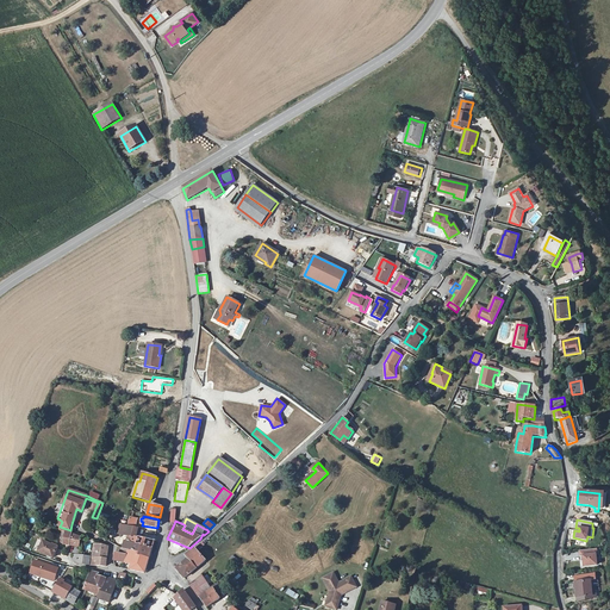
[(136,528),(128,527),(120,526),(118,535),(129,536),(132,537),(136,539),(136,537),(138,529),(136,528)]
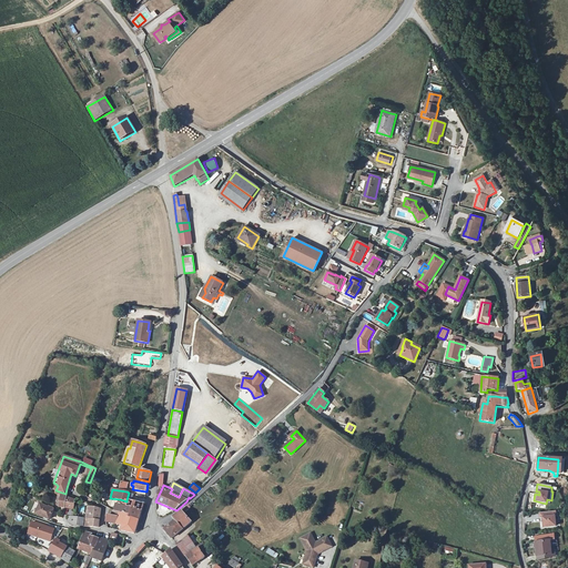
[(62,493),(56,490),(54,494),(61,496),(59,507),(62,508),(62,510),(64,510),(64,508),(73,509),(74,500),(68,497),(61,495),(62,493)]
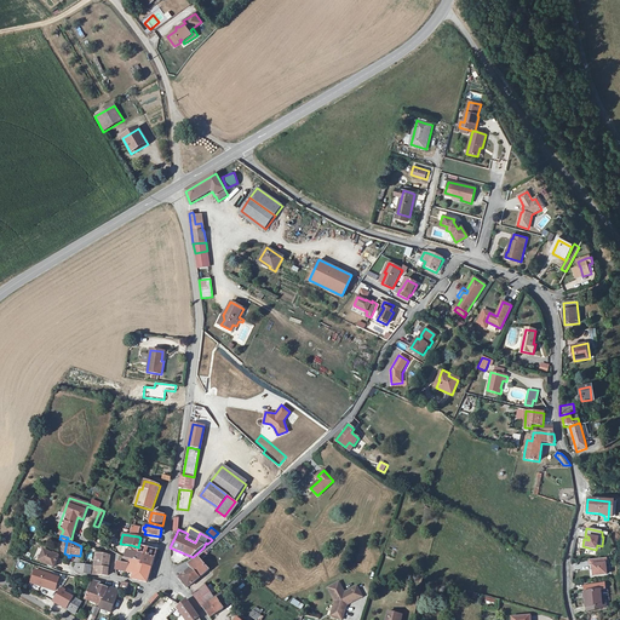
[(156,551),(138,546),(138,547),(135,546),(133,552),(144,556),(154,558),(156,551)]
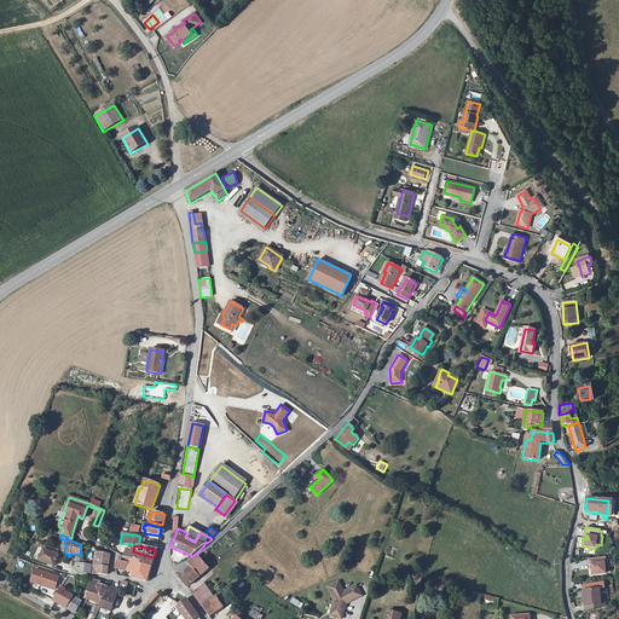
[(58,556),(44,550),(39,560),(53,567),(58,556)]
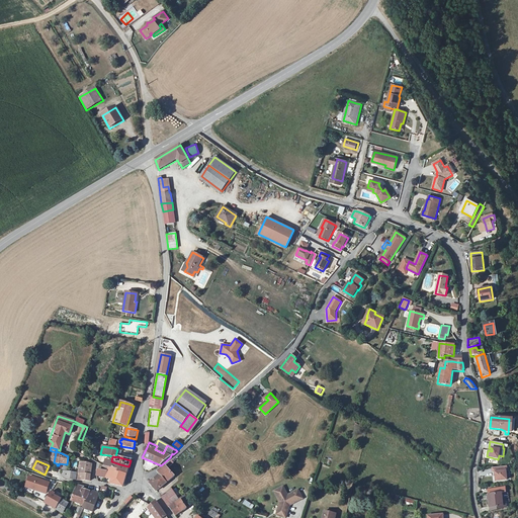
[(167,468),(173,463),(171,460),(165,465),(154,475),(150,478),(152,481),(150,483),(157,491),(174,477),(167,468)]
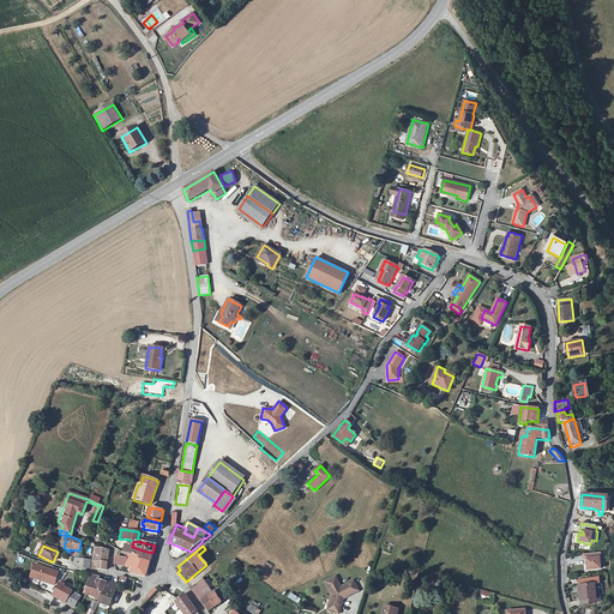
[(143,551),(132,547),(130,554),(140,558),(139,560),(150,563),(152,553),(143,551)]
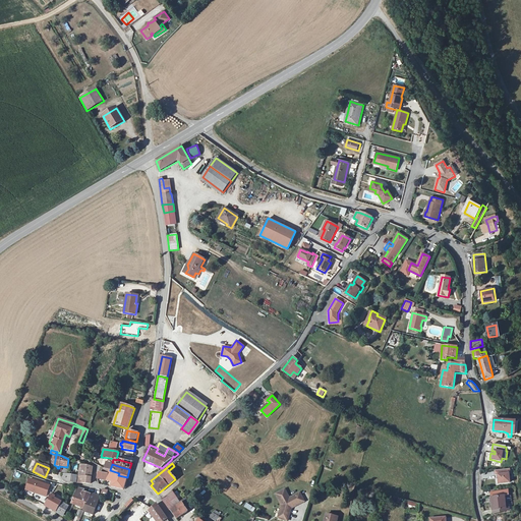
[(77,483),(83,483),(91,484),(93,467),(85,466),(80,465),(79,476),(78,476),(77,483)]
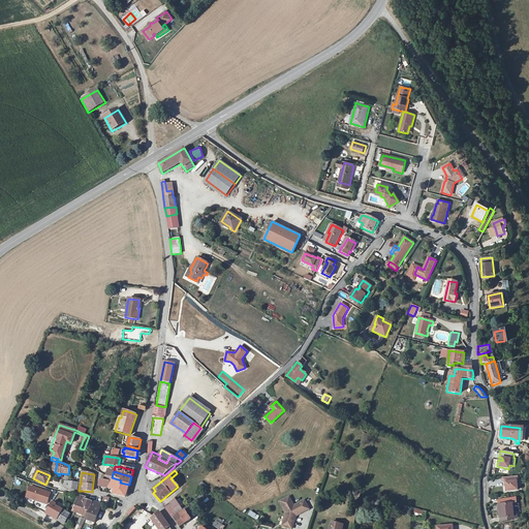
[(109,489),(112,477),(105,475),(103,480),(100,479),(99,487),(109,489)]
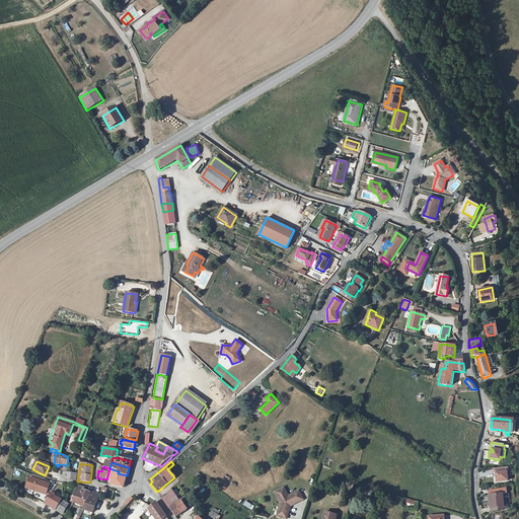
[(109,468),(106,479),(110,480),(112,479),(113,479),(110,485),(123,488),(127,475),(118,473),(119,471),(109,468)]
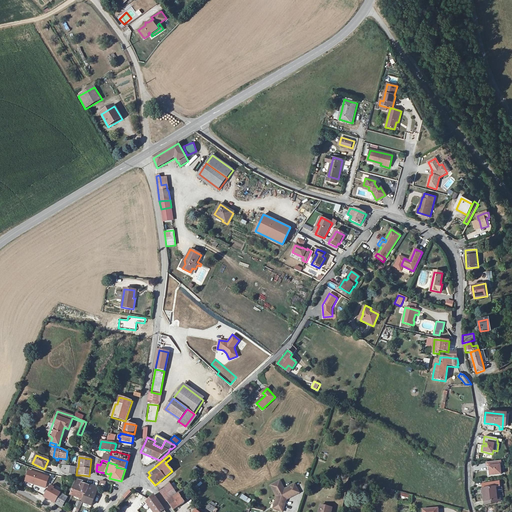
[(502,462),(487,463),(488,468),(490,467),(490,471),(491,476),(502,475),(501,466),(502,466),(502,462)]
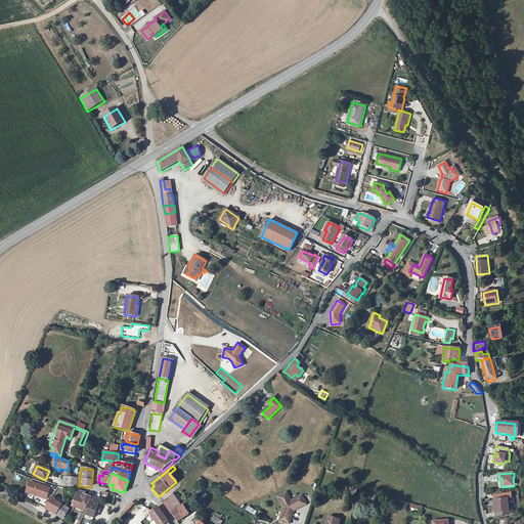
[(28,494),(46,499),(49,489),(30,482),(28,488),(30,489),(28,494)]
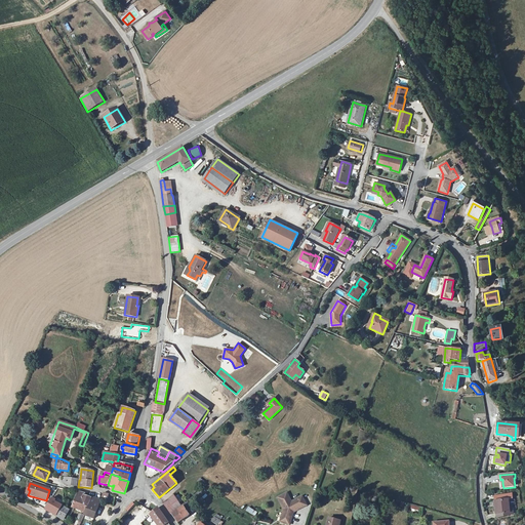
[(85,494),(78,492),(76,498),(76,499),(81,501),(80,505),(87,508),(88,508),(91,498),(84,496),(85,494)]
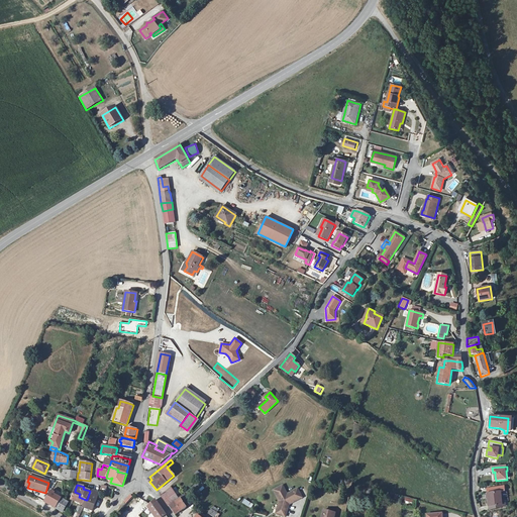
[(487,489),(487,494),(489,507),(502,505),(500,492),(503,492),(505,492),(504,487),(487,489)]
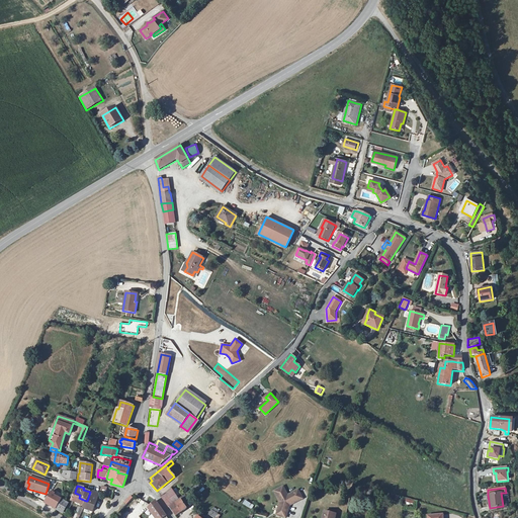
[(179,500),(172,490),(161,497),(169,507),(175,504),(179,500)]
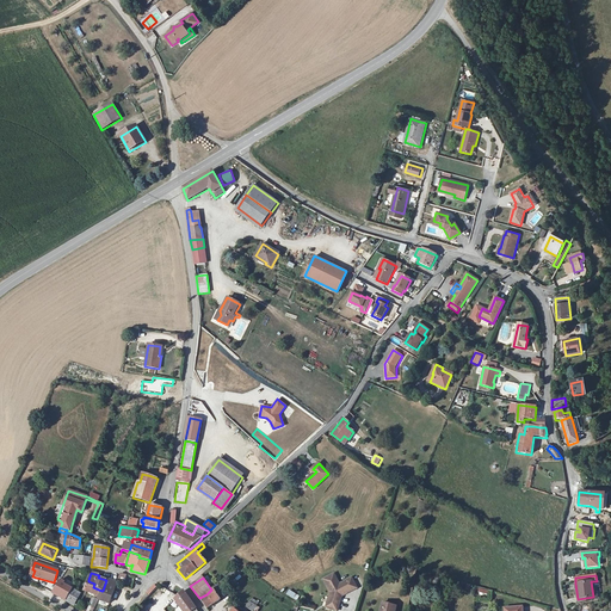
[(332,603),(328,610),(338,610),(341,599),(357,591),(351,581),(339,587),(334,578),(323,584),(331,596),(329,602),(332,603)]
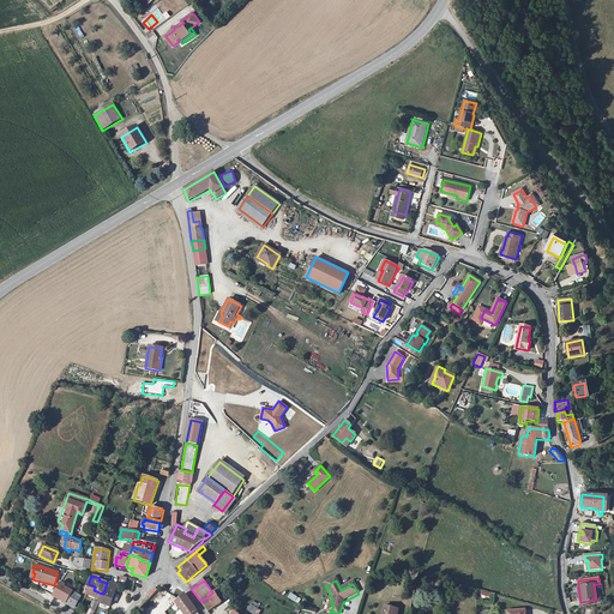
[(108,582),(107,583),(103,594),(102,594),(100,600),(98,602),(110,607),(118,587),(108,582)]
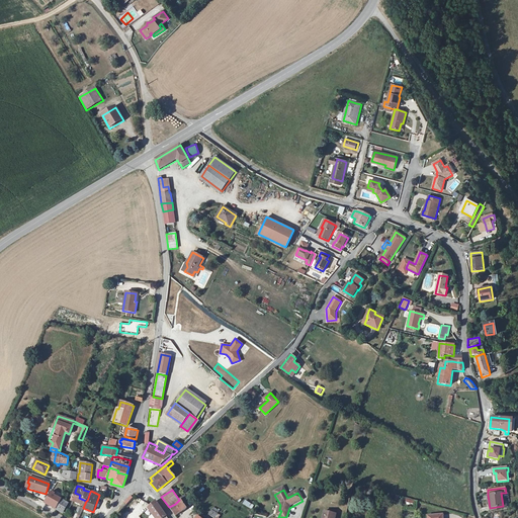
[(49,505),(57,510),(62,500),(60,499),(55,496),(55,495),(52,492),(51,494),(45,503),(48,505),(49,505)]
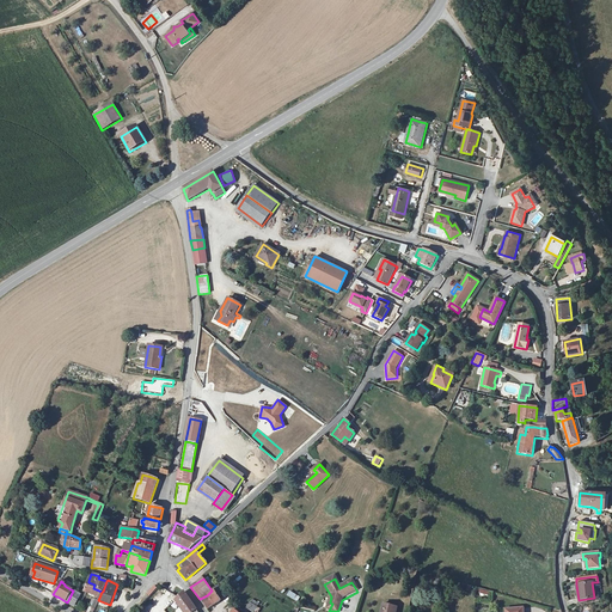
[(95,585),(89,582),(85,592),(99,598),(102,592),(93,588),(95,585)]
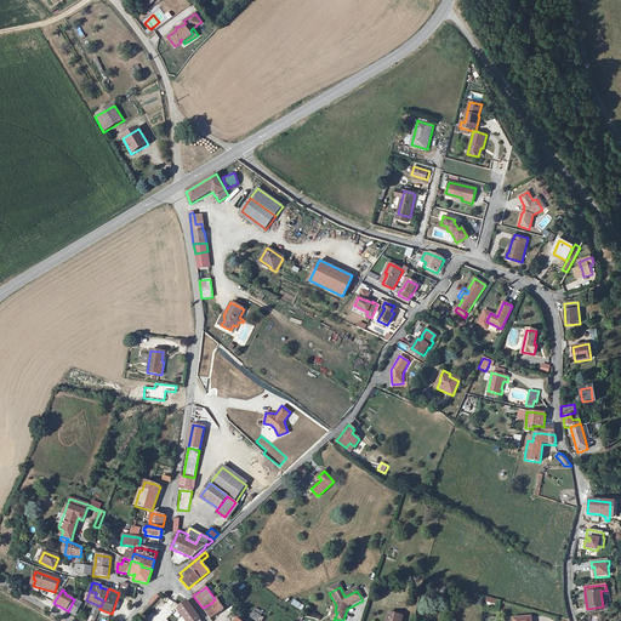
[(223,597),(222,594),(216,599),(216,600),(217,600),(223,609),(229,604),(223,597)]
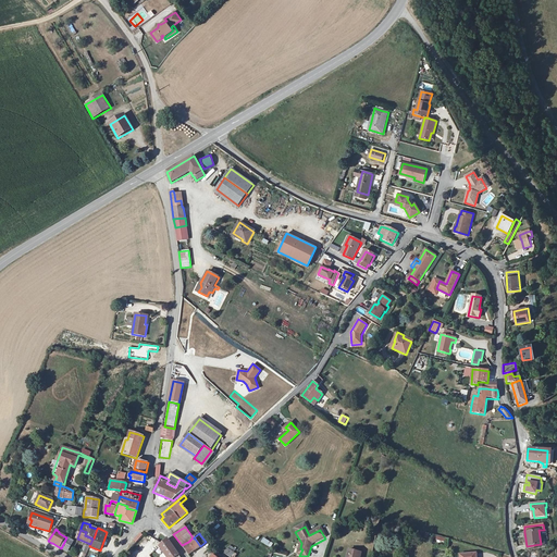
[(260,541),(271,547),(273,543),(262,536),(260,541)]
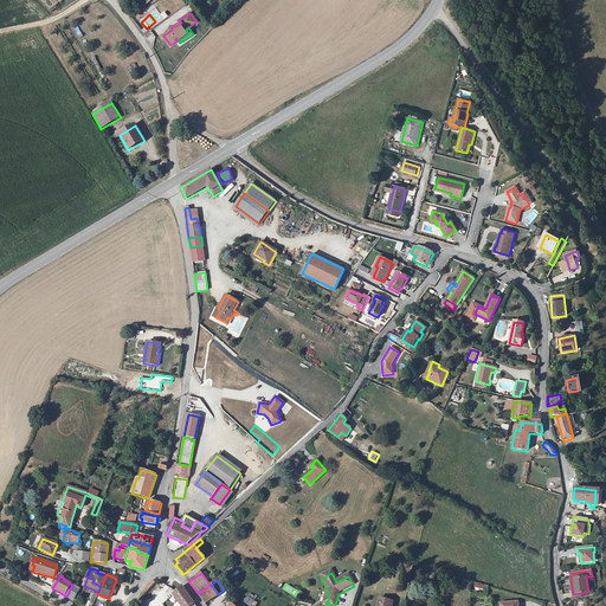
[(73,585),(72,585),(66,597),(73,601),(77,595),(81,590),(73,585)]
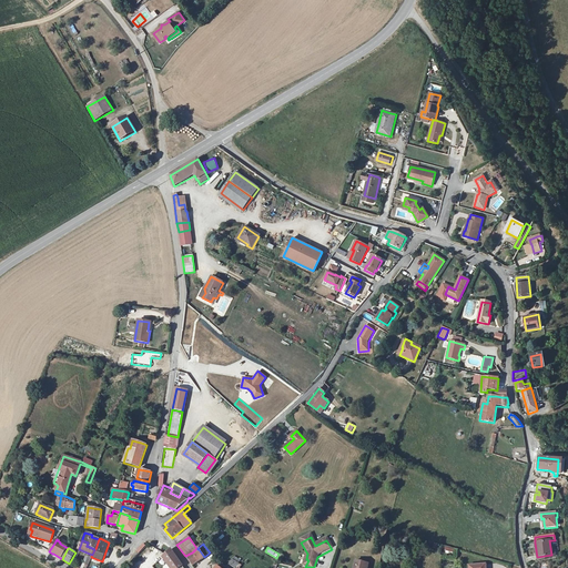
[(170,567),(183,567),(182,566),(171,549),(165,555),(163,557),(170,567)]
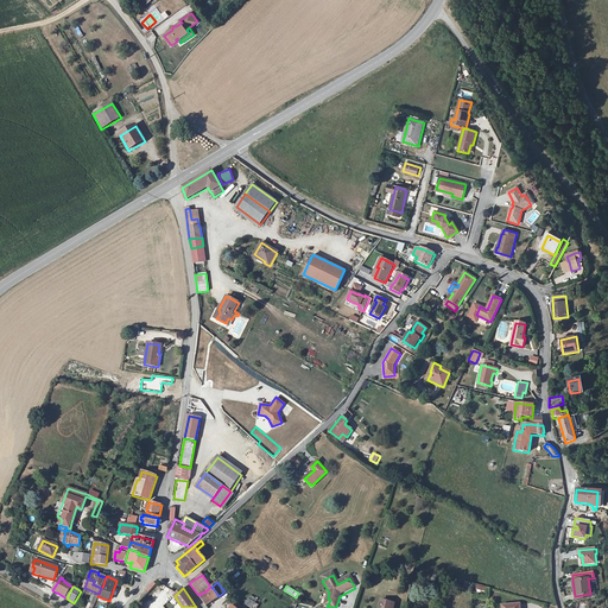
[(213,588),(211,588),(207,591),(213,601),(219,597),(219,596),(213,588)]
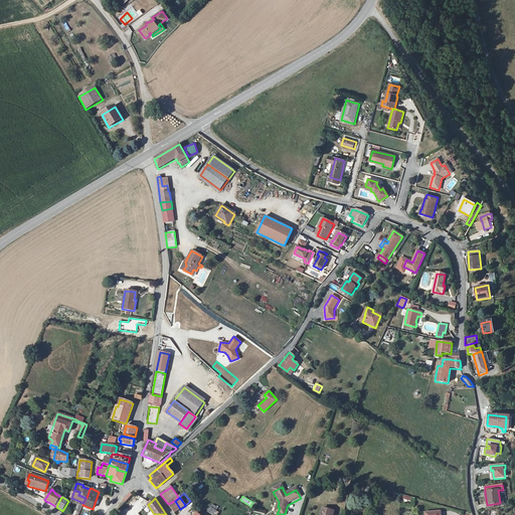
[(180,509),(175,501),(169,505),(174,513),(180,509)]
